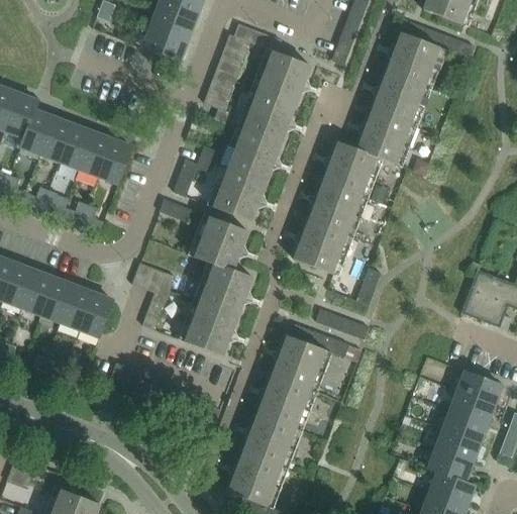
[(112,12),(115,4),(103,0),(100,8),(112,12)]
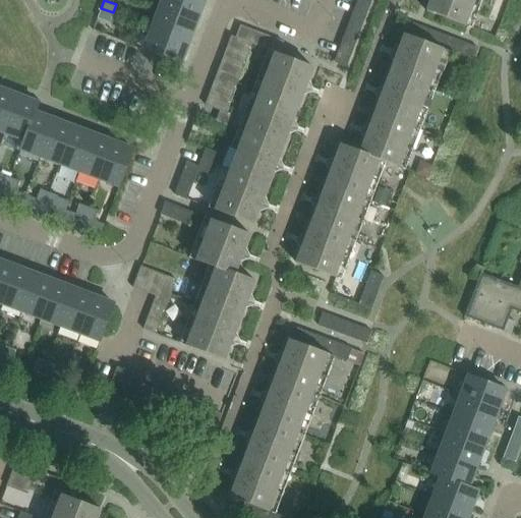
[(203,9),(205,3),(197,0),(162,0),(159,8),(195,21),(200,8),(203,9)]
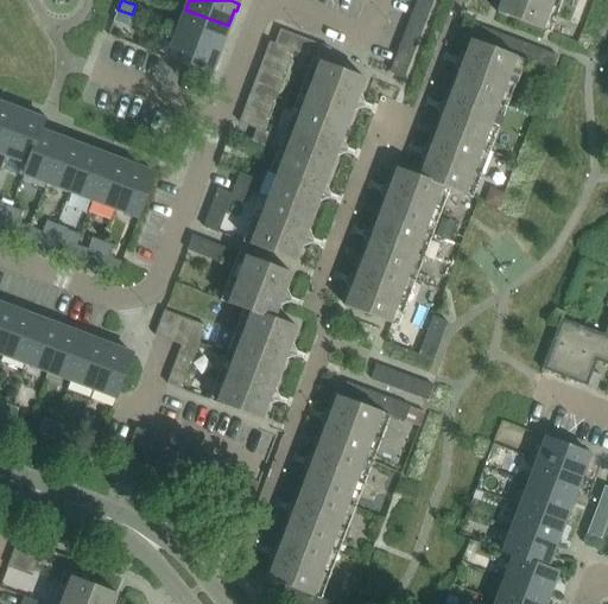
[(431,4),(423,0),(416,0),(413,8),(428,14),(431,4)]
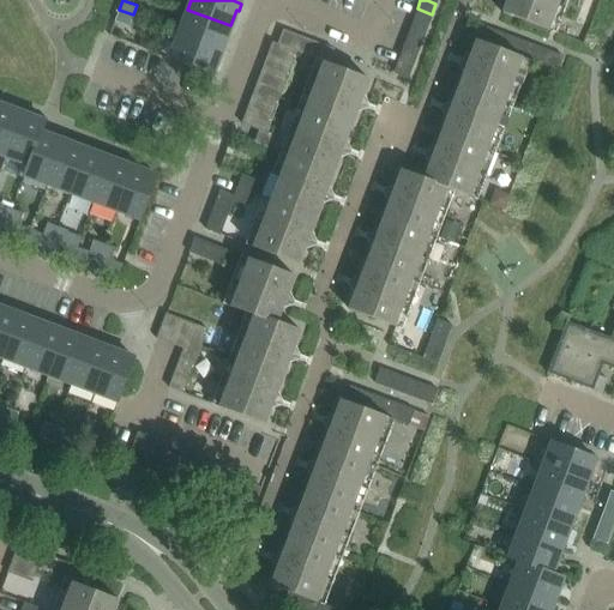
[(548,28),(558,0),(506,0),(503,11),(548,28)]
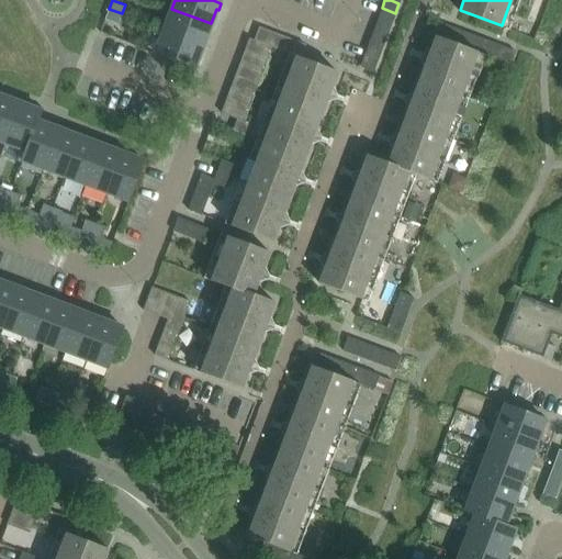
[(395,13),(382,8),(379,18),(392,23),(395,13)]
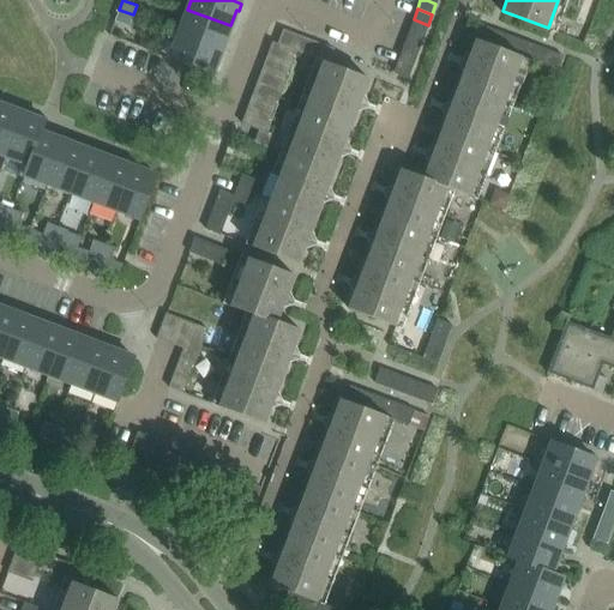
[(130,25),(133,14),(119,10),(115,19),(130,25)]
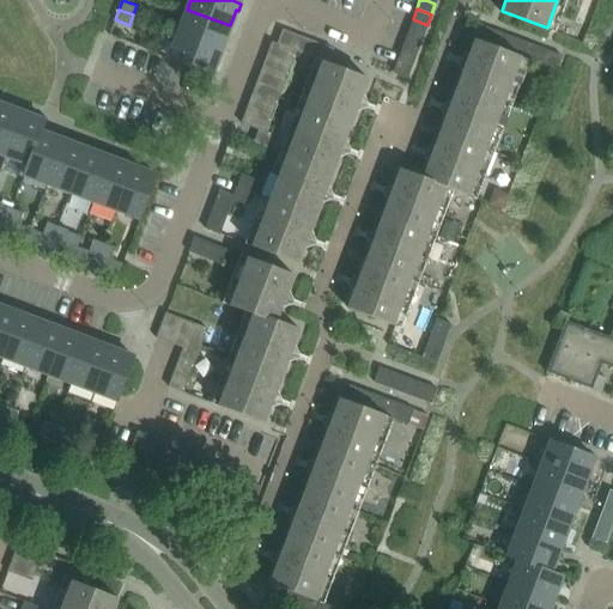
[(224,41),(230,25),(187,10),(178,32),(224,49),(226,42),(224,41)]
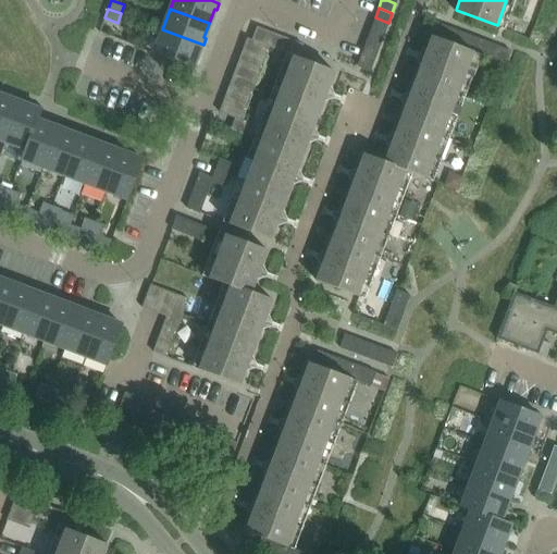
[(388,23),(375,17),(371,26),(384,32),(388,23)]
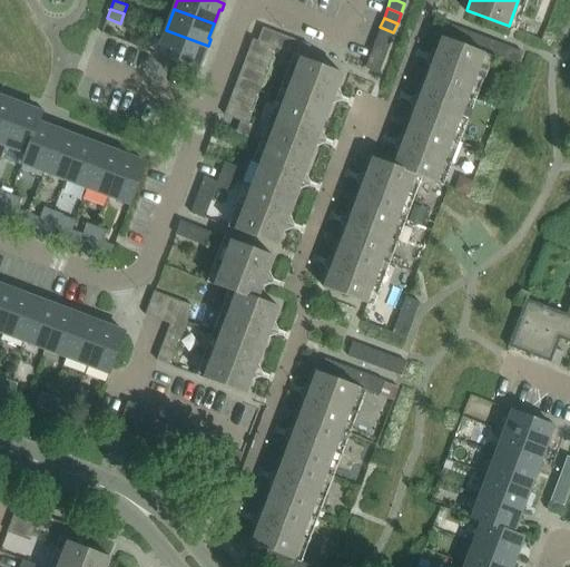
[(365,301),(414,173),(435,181),(484,51),(518,64),(522,50),(452,23),(446,37),(442,36),(394,164),(372,156),(323,285),(365,301)]
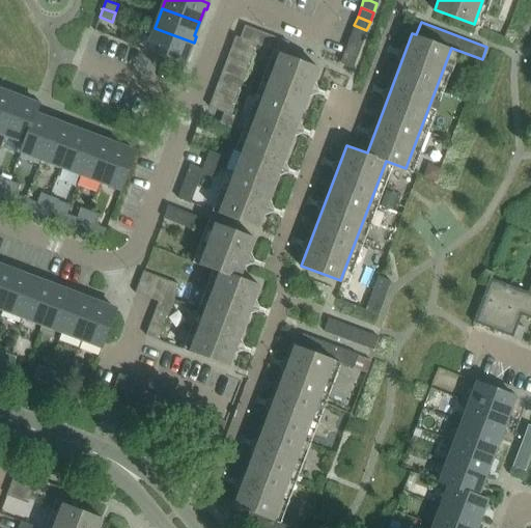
[(258,227),(284,159),(319,66),(284,53),(289,40),(245,24),(241,36),(257,44),(280,52),(219,212),(258,227)]
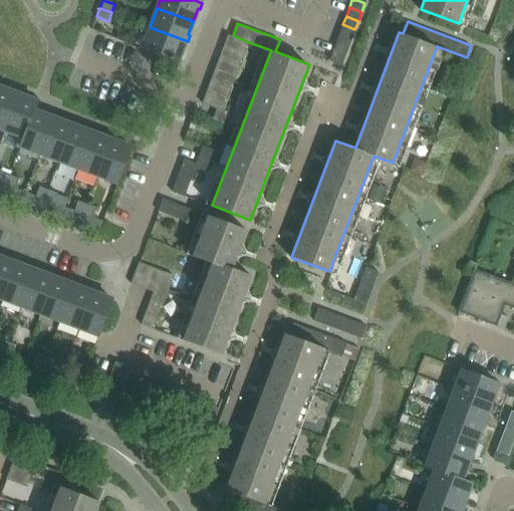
[(354,29),(342,24),(339,33),(351,38),(354,29)]
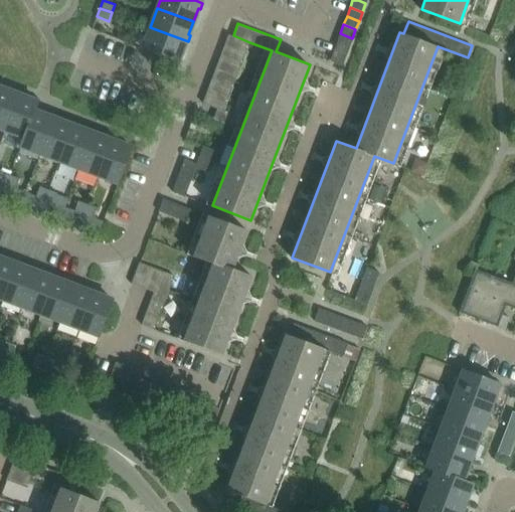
[(186,47),(188,41),(150,27),(143,47),(178,60),(184,46),(186,47)]
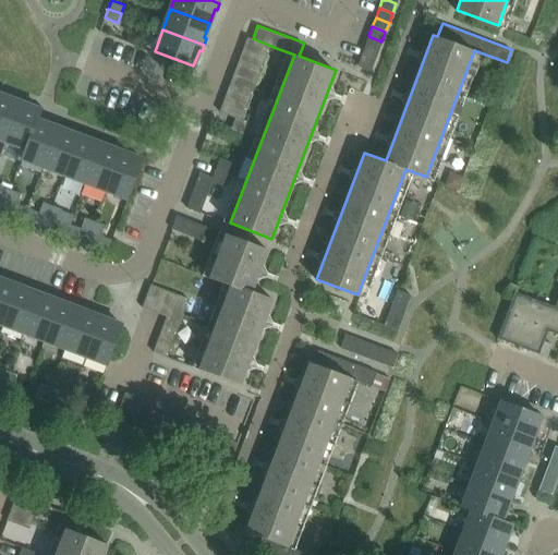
[(265,57),(270,46),(253,38),(247,36),(243,49),(265,57)]
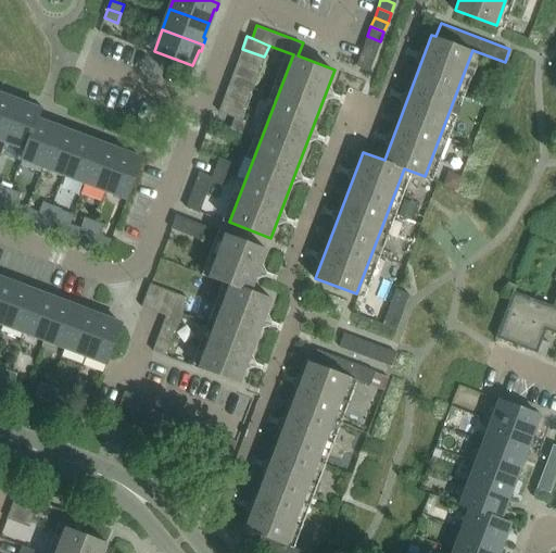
[(367,36),(364,44),(364,46),(377,50),(380,41),(367,36)]
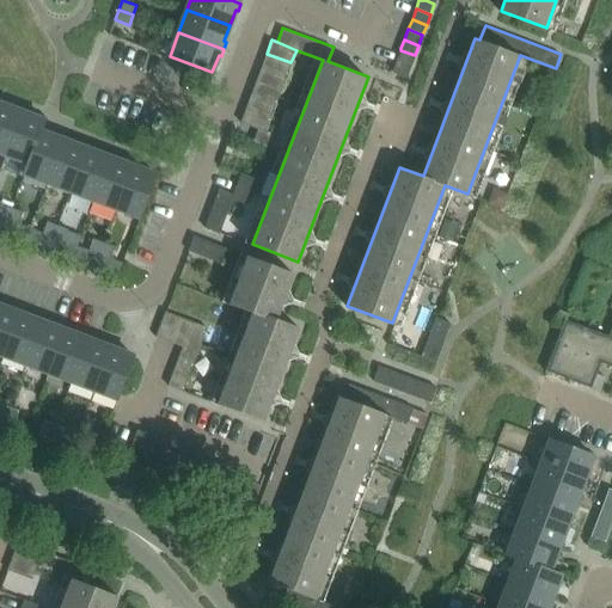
[(401,50),(399,50),(396,60),(410,66),(415,55),(401,50)]
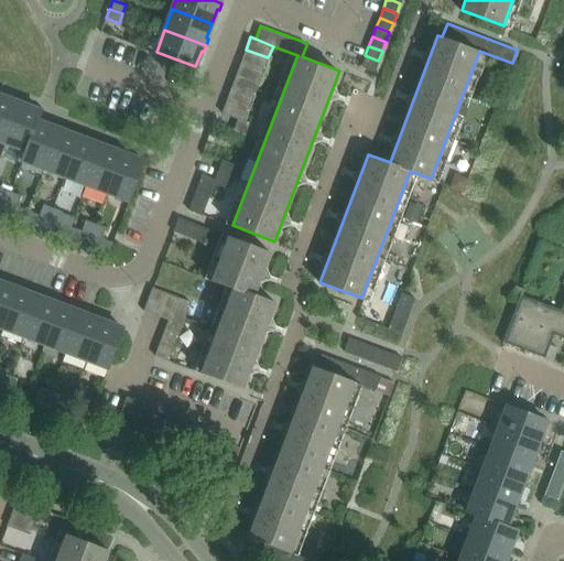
[(263,71),(268,57),(246,50),(241,62),(263,71)]
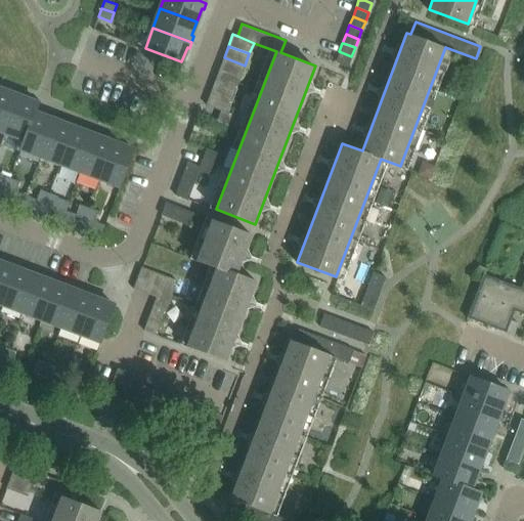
[(339,51),(338,56),(336,60),(348,66),(351,56),(339,51)]
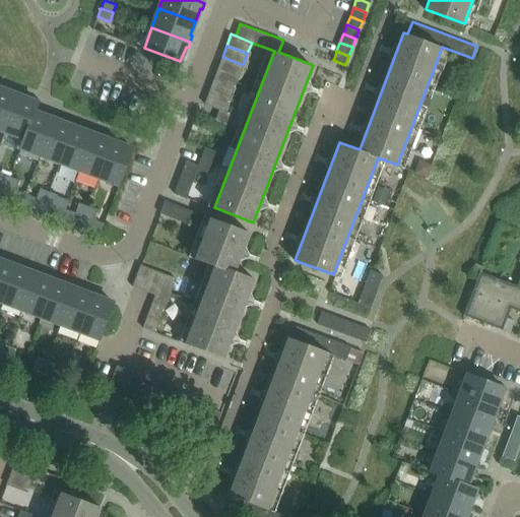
[(239,76),(243,65),(222,57),(217,68),(239,76)]
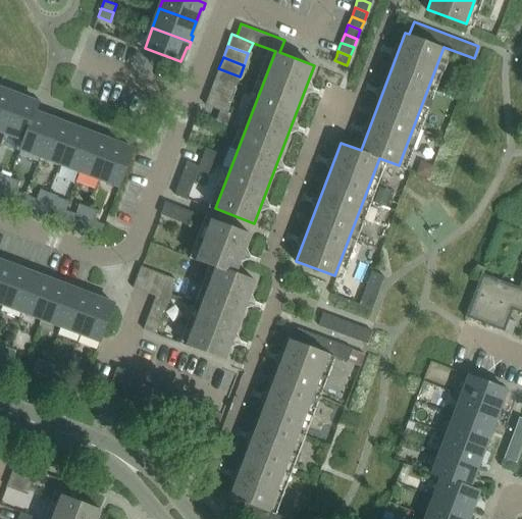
[(236,88),(240,76),(218,68),(214,81),(236,88)]
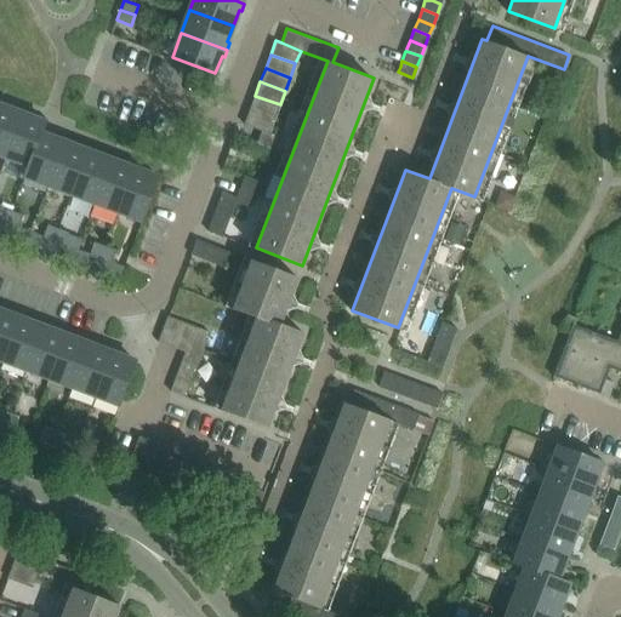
[(274,119),(280,104),(255,96),(250,109),(274,119)]
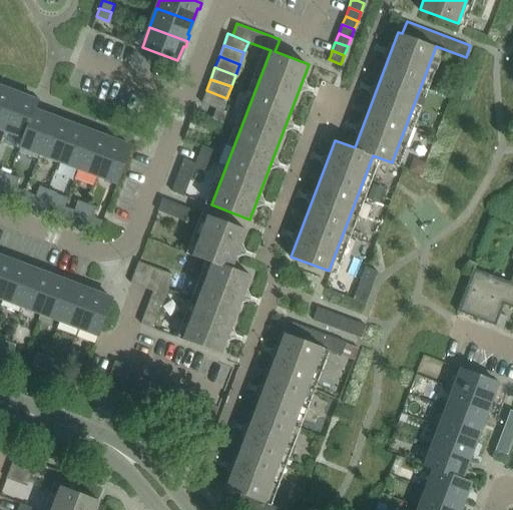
[(0,126),(5,128),(18,92),(5,87),(6,85),(0,82),(0,126)]
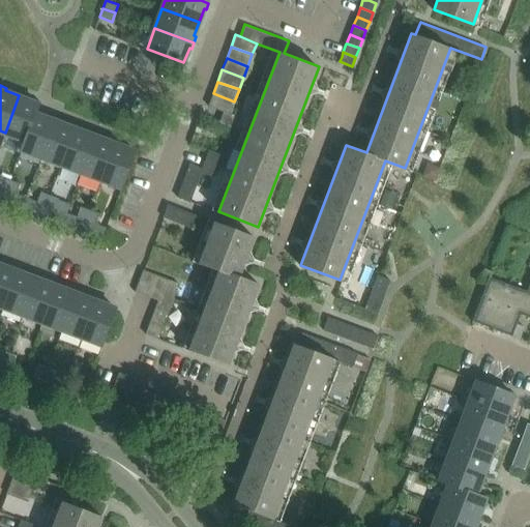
[(230,113),(234,101),(213,93),(209,105),(224,111),(230,113)]
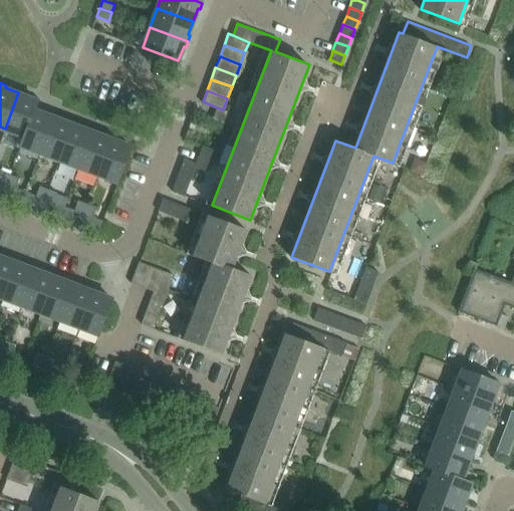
[(24,136),(35,106),(35,107),(39,97),(32,95),(31,97),(18,92),(5,129),(24,136)]
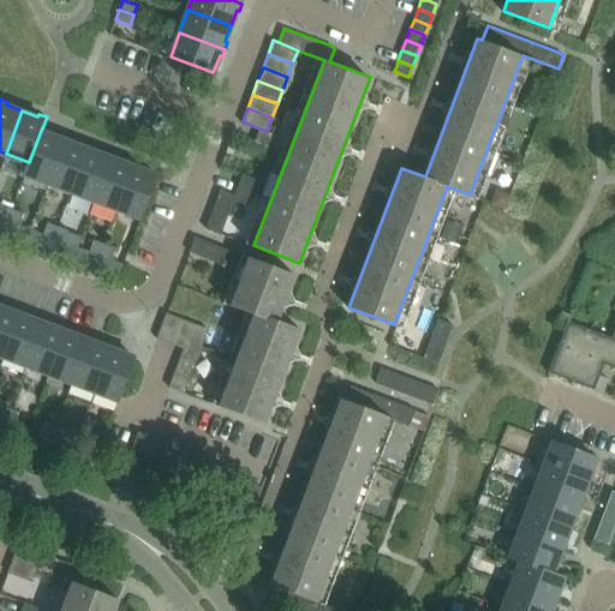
[(48,183),(64,139),(48,133),(49,131),(42,129),(42,127),(29,162),(24,173),(48,183)]
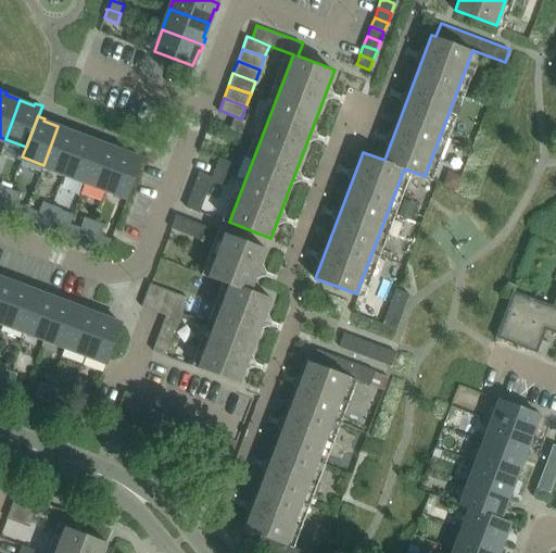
[(243,133),(248,121),(241,118),(235,116),(230,127),(243,133)]
